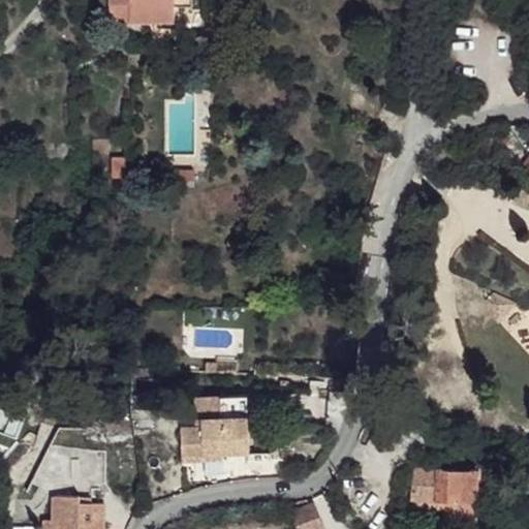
[(109,0),(110,2),(127,2),(127,23),(175,23),(175,7),(175,0),(109,0)]
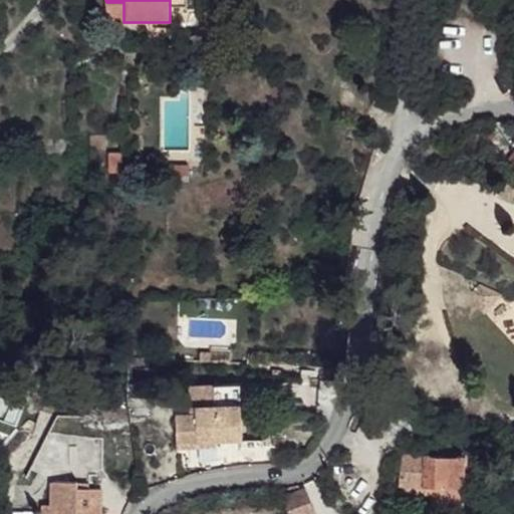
[(123,2),(106,2),(106,22),(123,22),(123,2)]
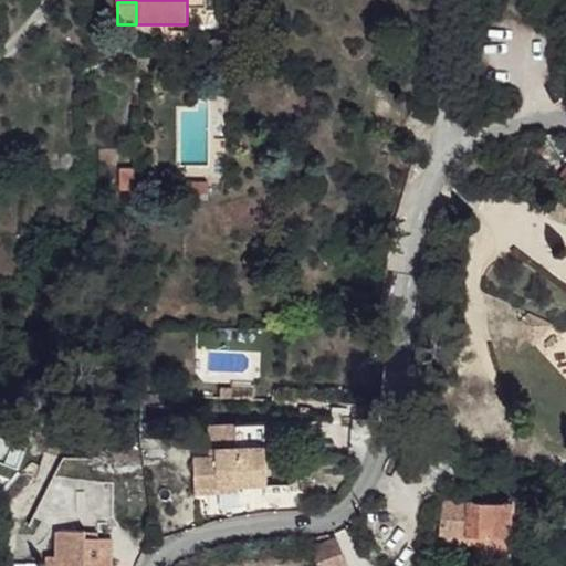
[(135,168),(122,168),(121,190),(135,190),(135,168)]
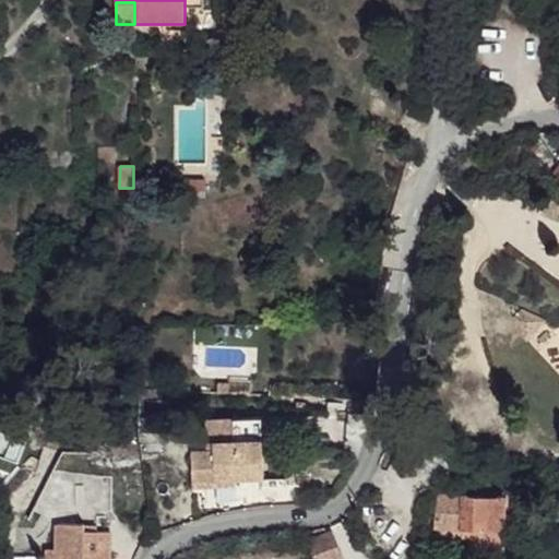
[(170,198),(197,198),(197,179),(170,179),(170,198)]
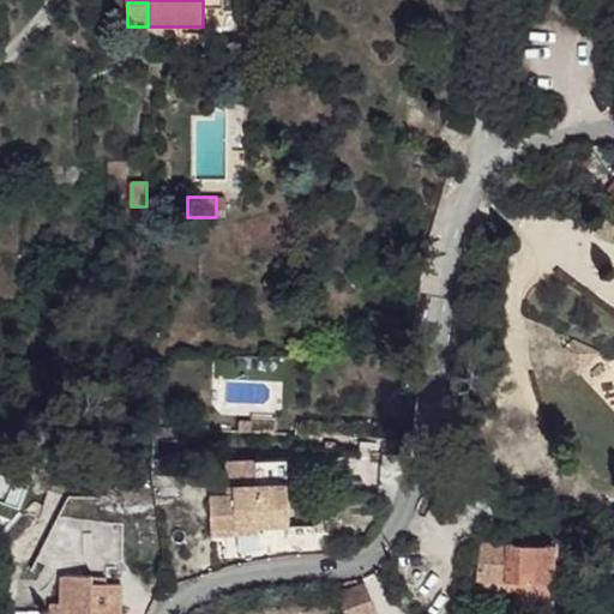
[(226,197),(216,197),(216,217),(226,217),(226,197)]
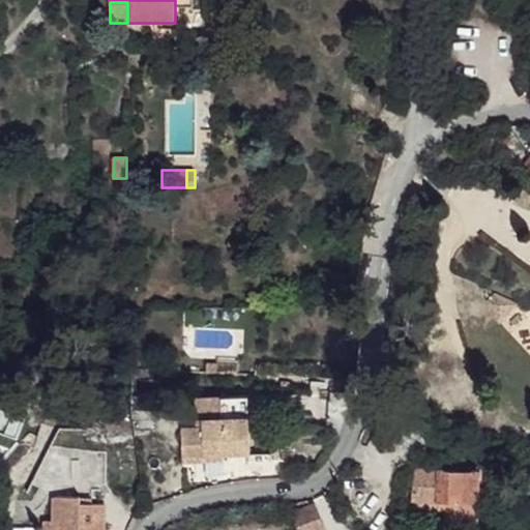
[(495,293),(488,301),(500,323),(518,304),(495,293)]
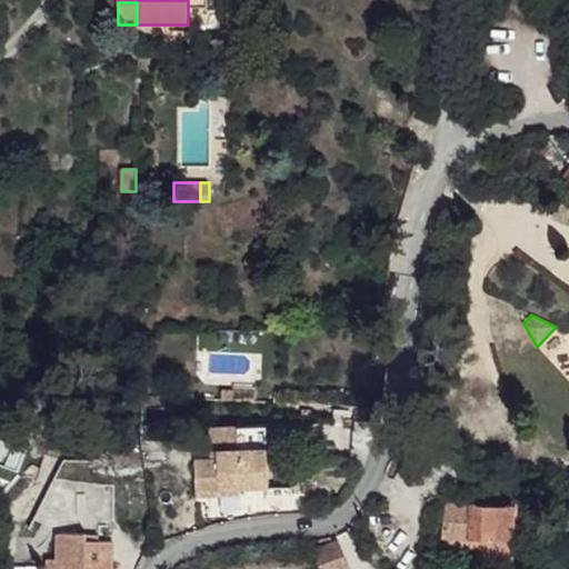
[(210,428),(210,450),(267,448),(266,426),(210,428)]
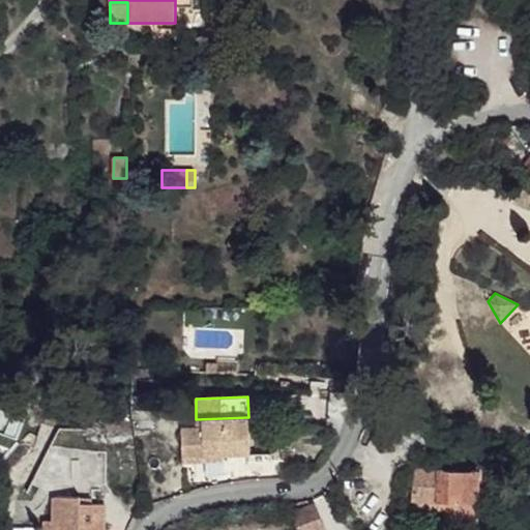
[(248,417),(196,419),(197,427),(182,427),(183,457),(251,453),(248,417)]
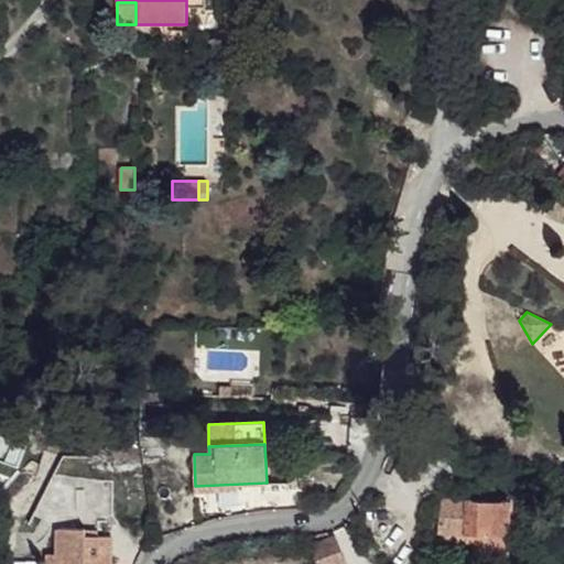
[(508,557),(509,501),(442,499),(438,534),(481,535),(483,556),(508,557)]
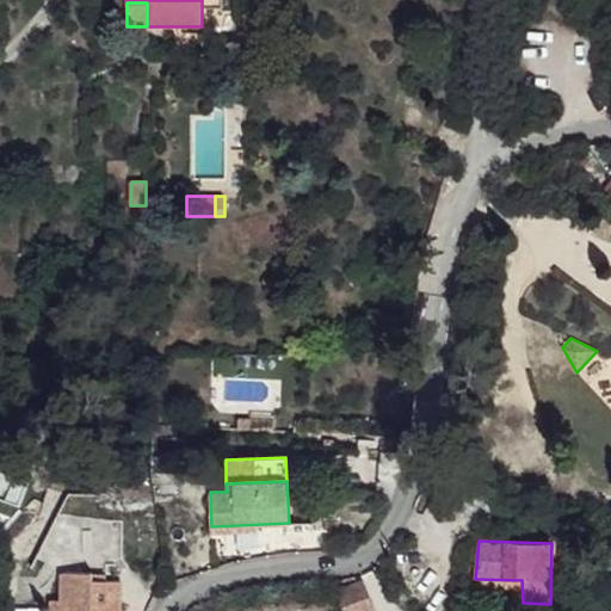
[(51,609),(51,610),(122,610),(123,581),(93,581),(93,574),(61,573),(60,602),(51,602),(51,609)]
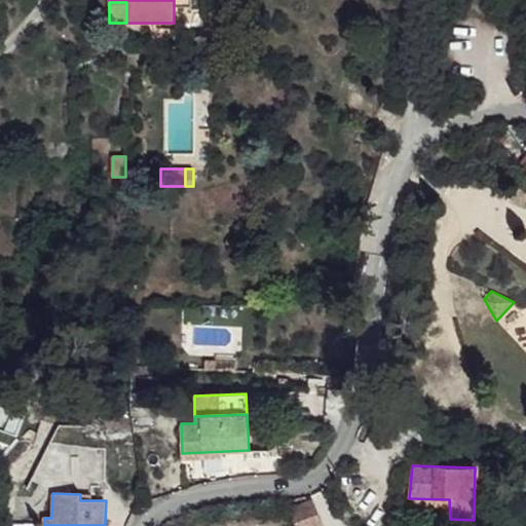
[(449,499),(409,498),(409,505),(443,506),(443,519),(450,519),(449,499)]
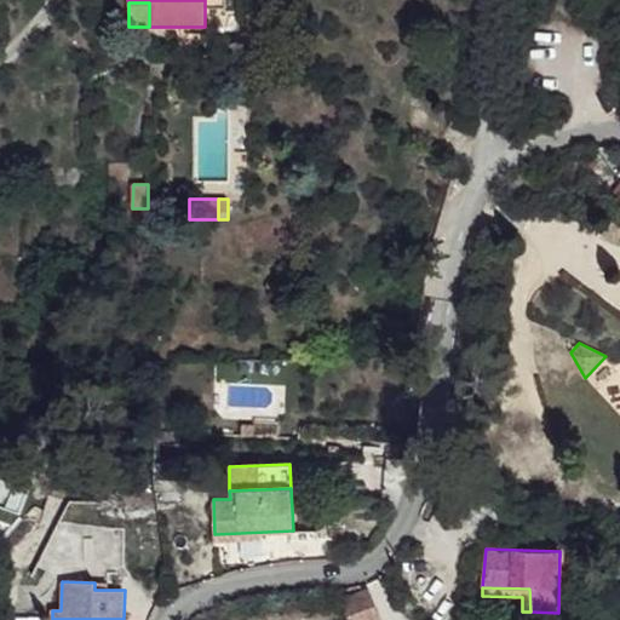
[(380,619),(368,591),(346,600),(355,619),(380,619)]
